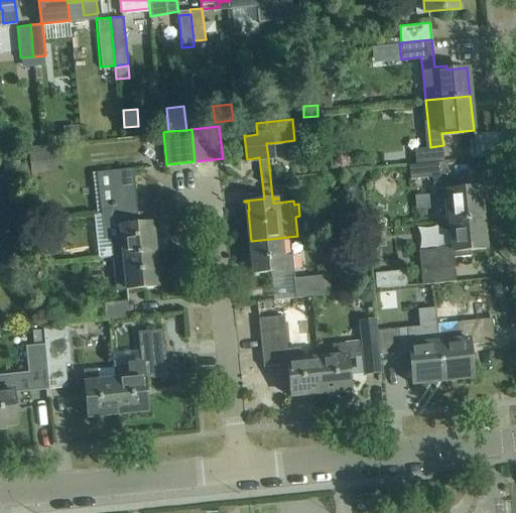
[(51,143),(28,146),(31,172),(54,169),(51,143)]
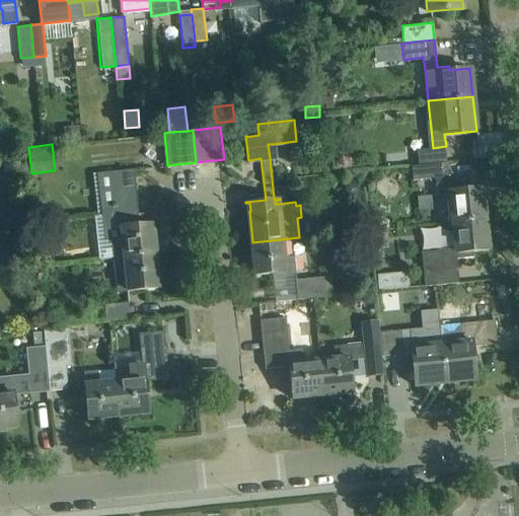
[(430,148),(417,149),(417,151),(419,163),(447,160),(446,146),(433,148),(430,148)]
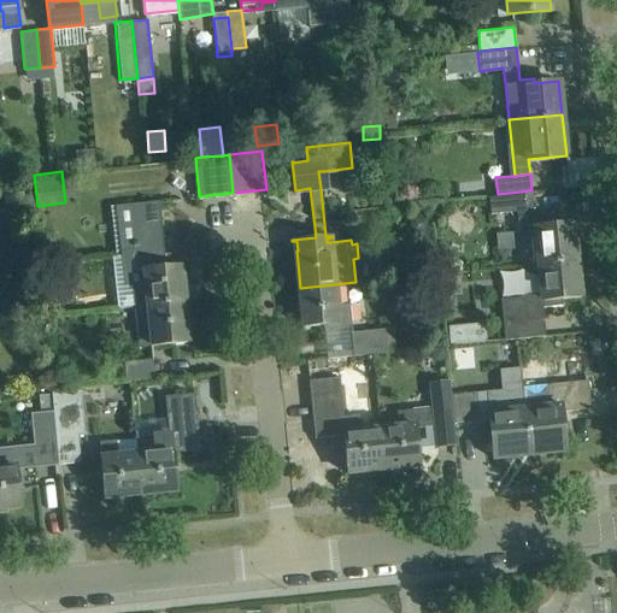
[(22,184),(3,188),(5,202),(24,199),(22,184)]
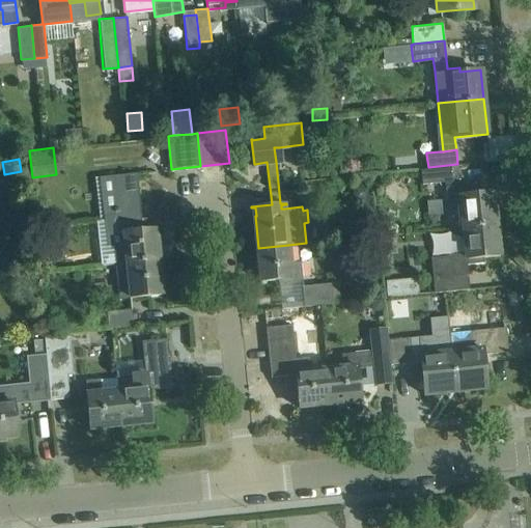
[(457,164),(428,167),(428,170),(421,171),(423,186),(445,184),(447,207),(462,205),(464,226),(496,223),(493,191),(484,192),(484,187),(462,189),(462,184),(459,184),(457,164)]
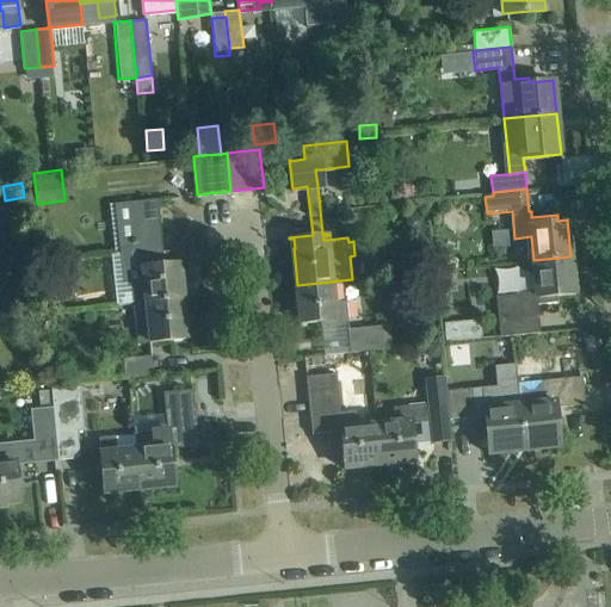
[(133,302),(184,297),(180,262),(164,264),(158,197),(115,202),(122,268),(136,267),(137,279),(130,280),(133,302)]
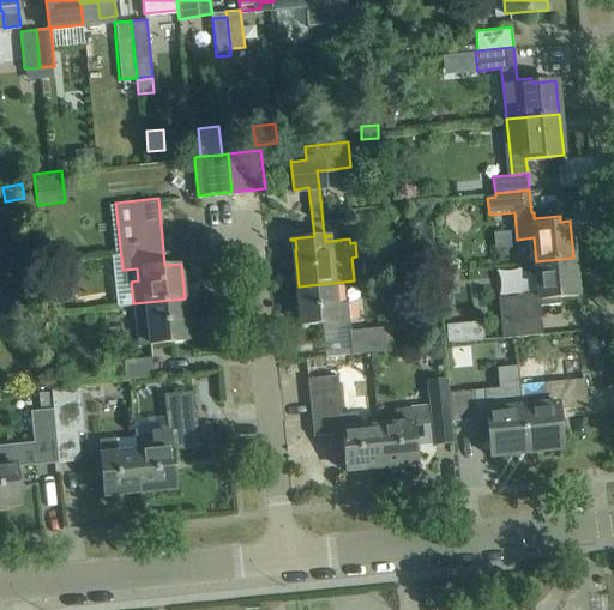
[(410,212),(407,227),(421,229),(425,216),(410,212)]
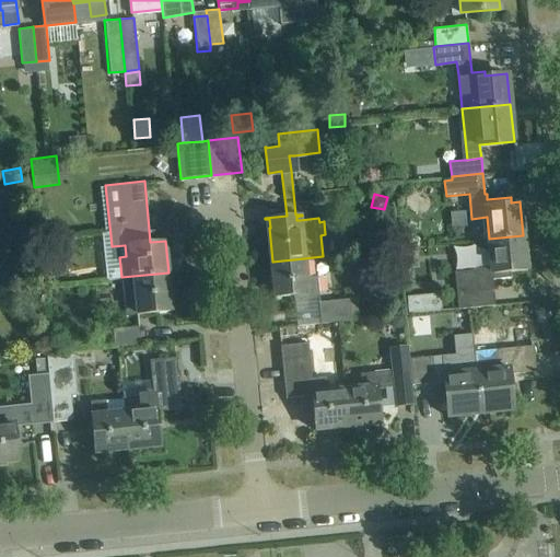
[(523,235),(489,239),(476,240),(478,258),(457,259),(463,306),(494,303),(492,277),(511,276),(510,269),(526,268),(523,235)]
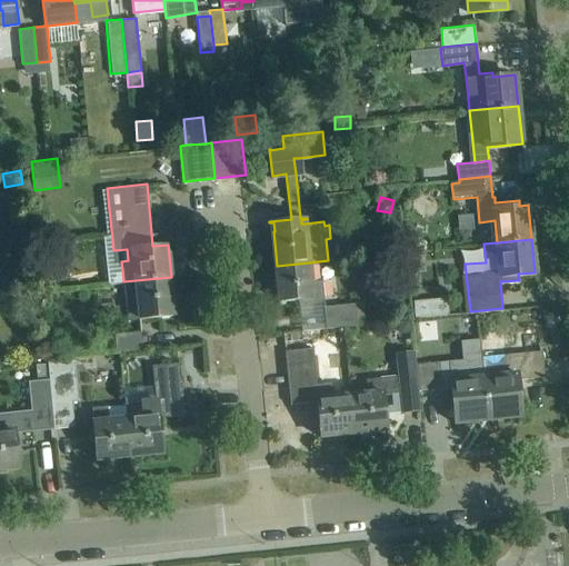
[(309,262),(277,266),(280,299),(302,297),(302,301),(306,329),(327,327),(325,307),(325,299),(322,280),(311,281),(309,262)]
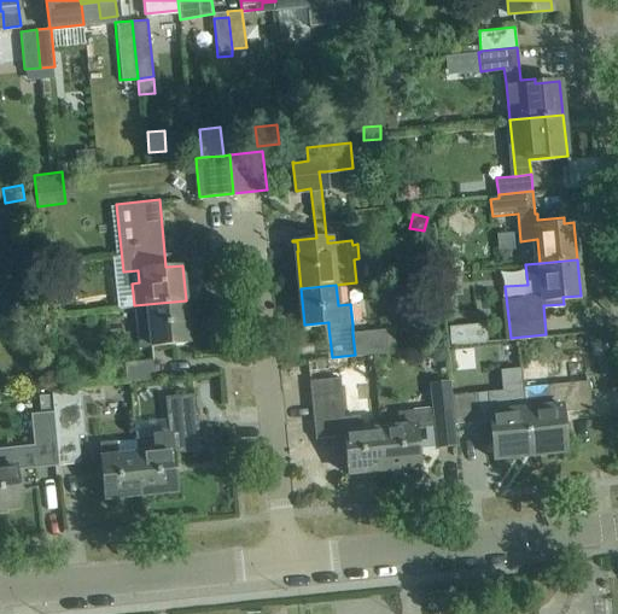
[(186,300),(134,305),(138,345),(190,340),(186,300)]
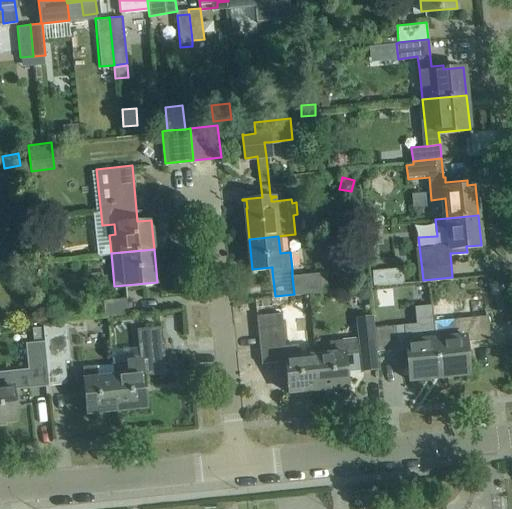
[(319,273),(292,276),(294,294),(321,291),(319,273)]
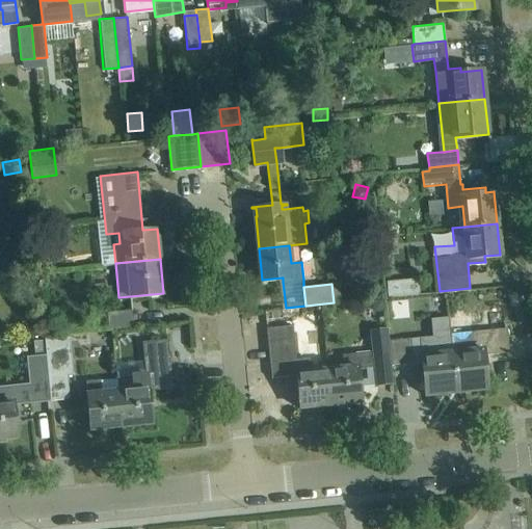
[(382,298),(372,299),(373,310),(383,309),(382,298)]
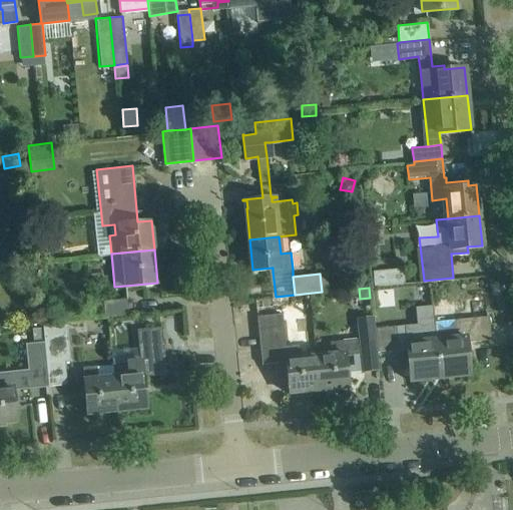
[(126,299),(102,302),(103,315),(127,313),(126,299)]
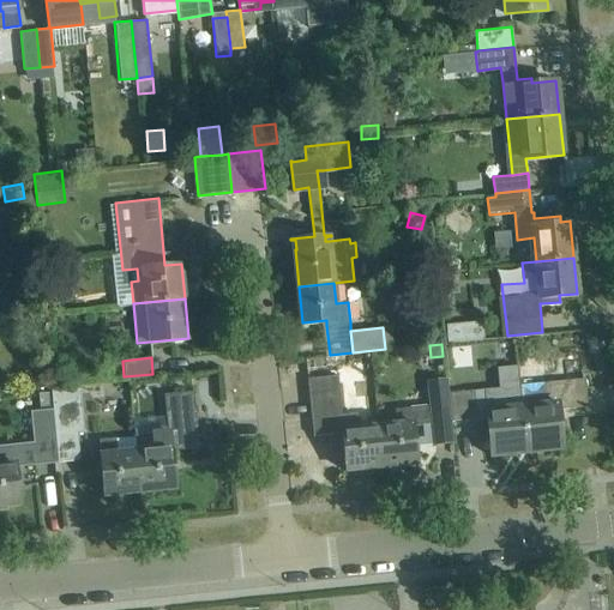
[(383,465),(378,424),(359,427),(357,411),(342,412),(338,374),(307,376),(313,434),(343,430),(347,469),(383,465)]
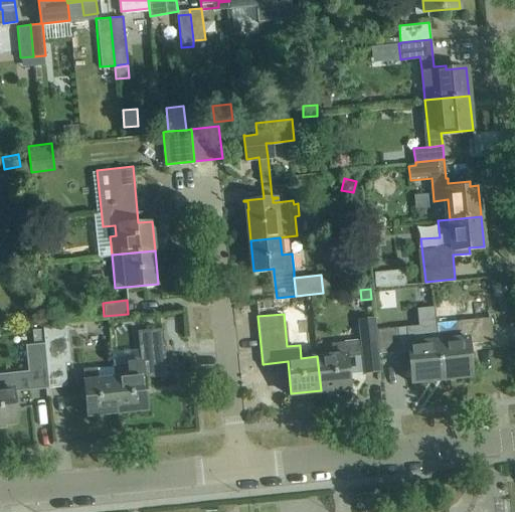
[(450,339),(439,340),(443,374),(459,372),(459,376),(472,375),(469,342),(493,340),(491,316),(471,318),(448,320),(450,339)]
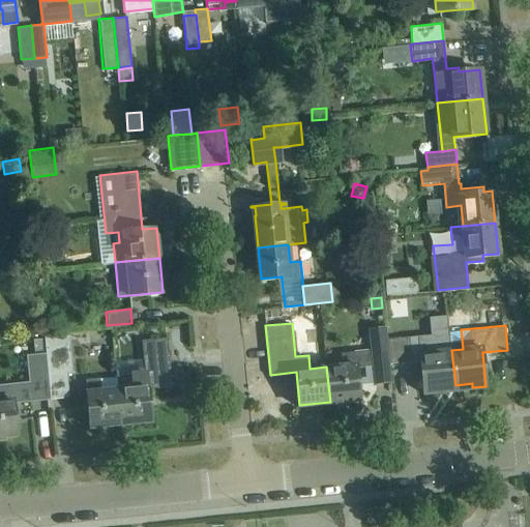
[(62,333),(43,335),(46,352),(48,374),(51,398),(68,396),(66,372),(72,372),(68,333),(62,333)]
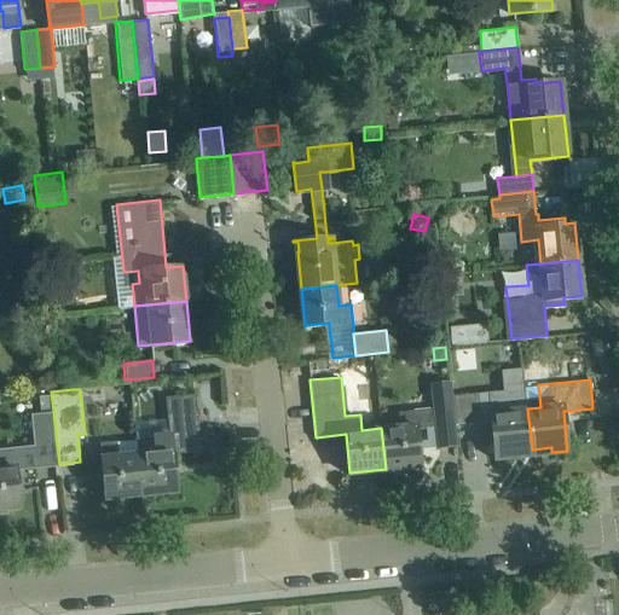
[(51,392),(39,393),(41,412),(53,411),(51,392)]
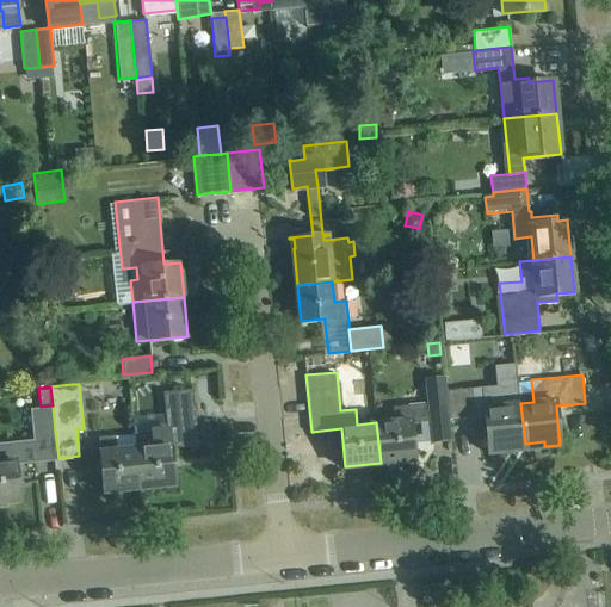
[(471,386),(448,389),(450,417),(485,414),(488,452),(505,450),(505,445),(525,444),(520,403),(501,404),(500,395),(473,398),(471,386)]
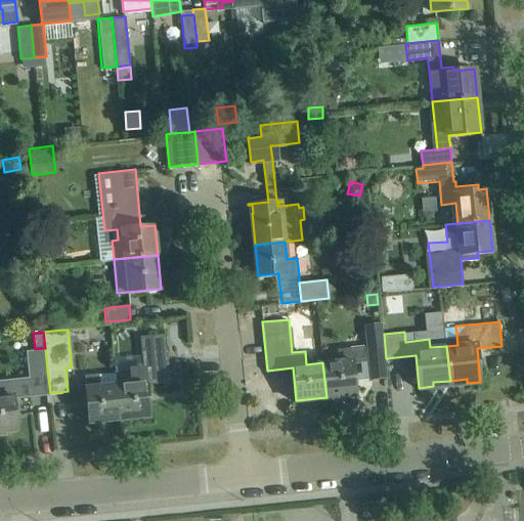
[(131,384),(116,385),(119,419),(149,416),(146,383),(170,381),(166,333),(139,336),(141,353),(143,368),(129,370),(131,384)]
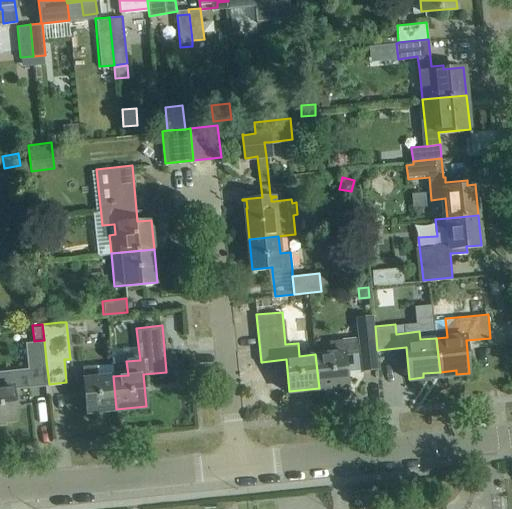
[(331,353),(315,354),(319,388),(348,385),(344,353),(377,350),(375,326),(357,328),(358,337),(329,340),(331,353)]
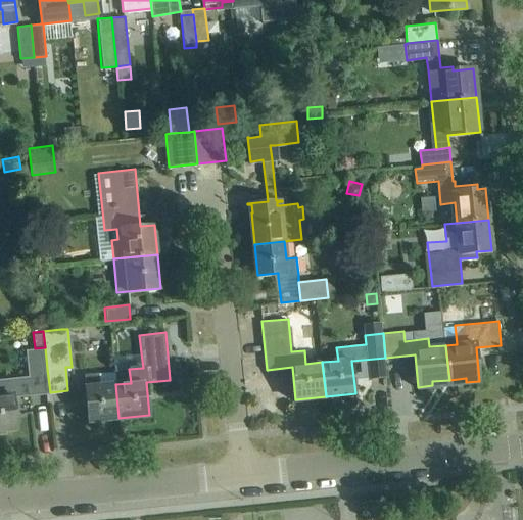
[(0,382),(0,430),(16,429),(14,404),(13,396),(28,394),(49,392),(50,392),(47,369),(45,347),(35,348),(28,349),(29,367),(31,379),(29,379),(0,382)]
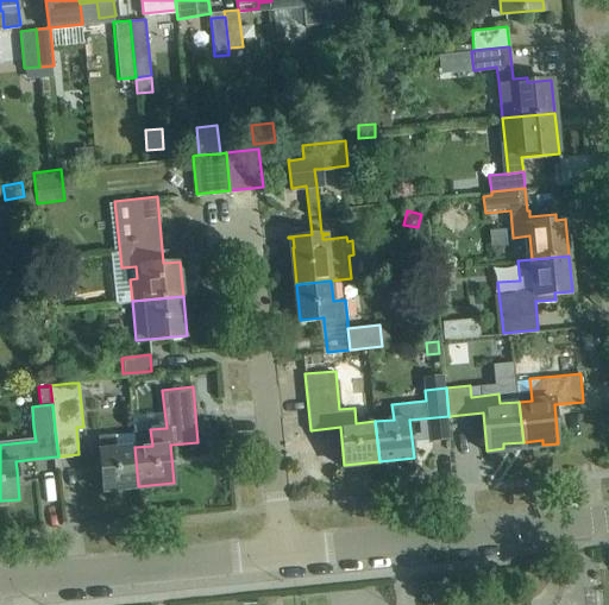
[(135,432),(132,432),(133,433),(135,447),(152,446),(150,429),(167,428),(164,410),(132,414),(135,432)]
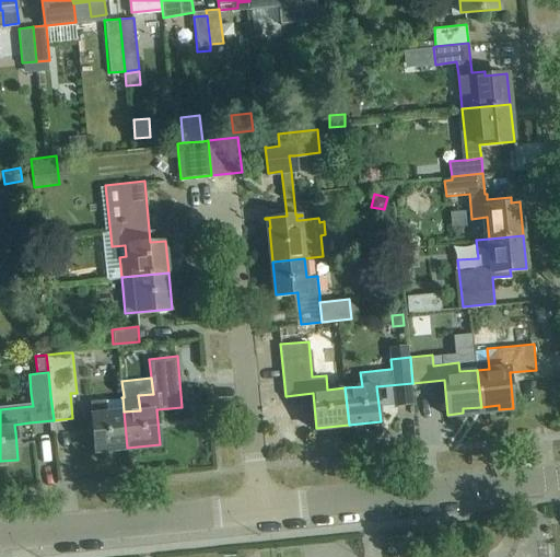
[(127,448),(124,412),(106,414),(104,399),(90,401),(95,451),(127,448)]
